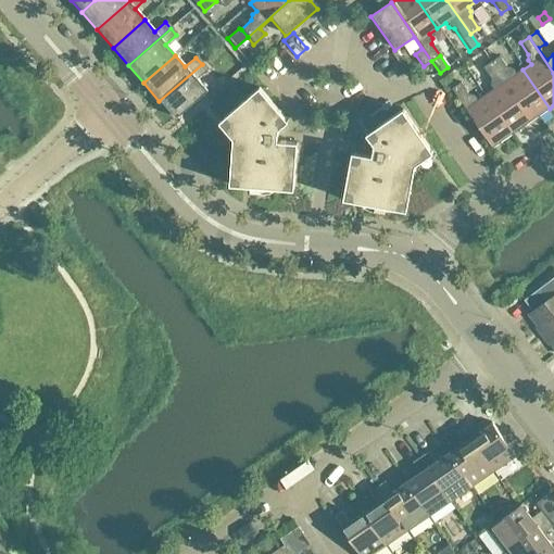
[(550,109),(523,70),(515,75),(512,71),(506,70),(498,58),(490,63),(530,122),(550,109)]
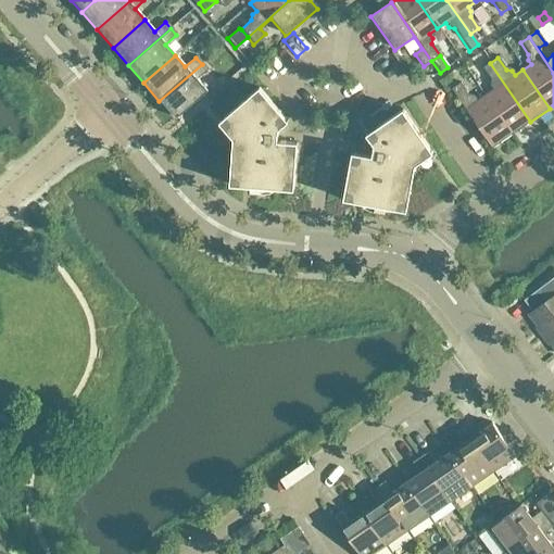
[(530,122),(490,63),(481,68),(490,80),(489,86),(492,91),(483,97),(511,136),(530,122)]
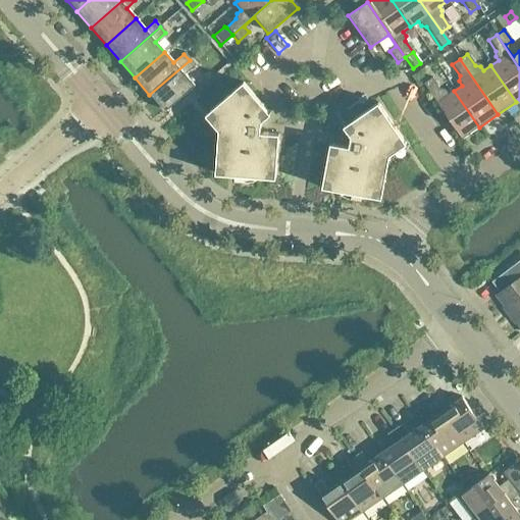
[(164,112),(194,87),(184,74),(194,66),(190,60),(149,95),(164,112)]
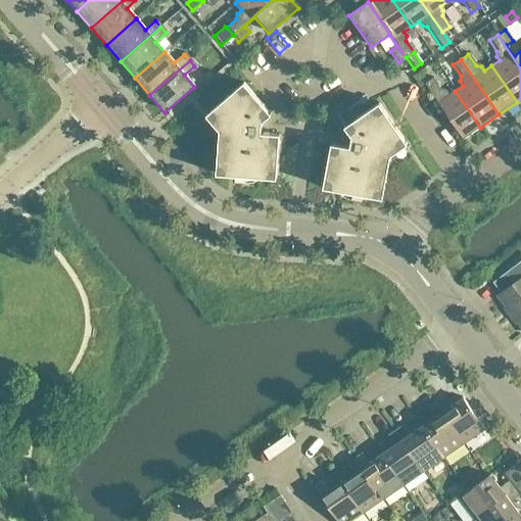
[(480,128),(455,91),(447,96),(444,91),(439,90),(431,79),(423,85),(462,140),(480,128)]
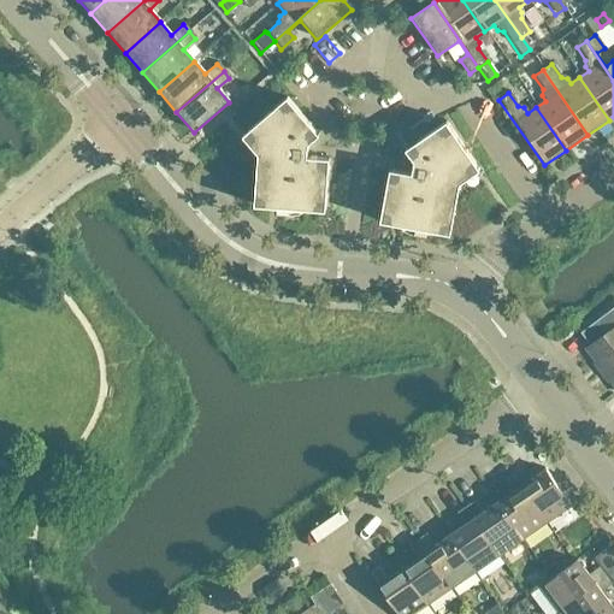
[(318,136),(285,99),(241,137),(257,155),(306,158),(306,146),(318,136)]
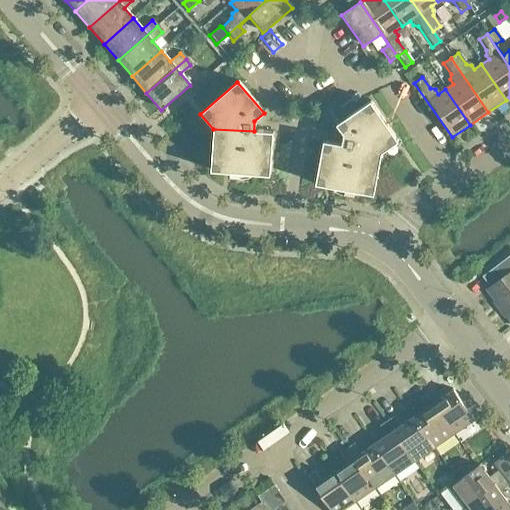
[(397,142),(369,102),(336,125),(343,135),(341,145),(380,153),(397,142)]
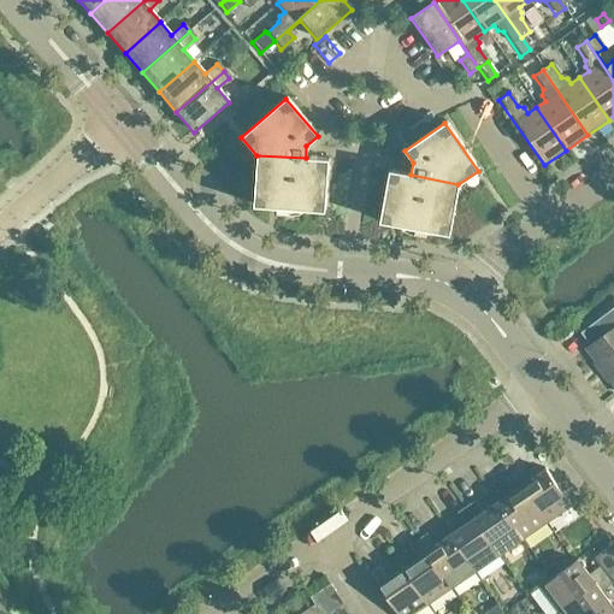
[(324,212),(328,159),(306,158),(257,155),(253,206),(324,212)]
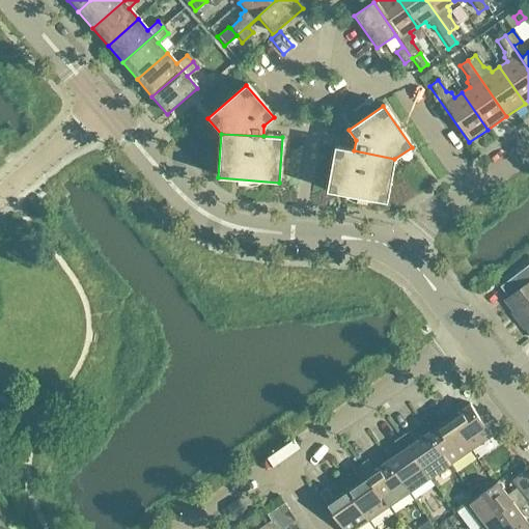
[(387,202),(394,159),(354,150),(334,147),(327,192),(387,202)]
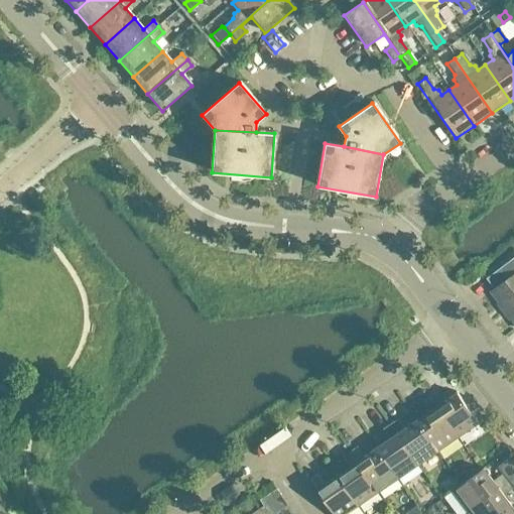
[(513,303),(513,257),(485,279),(493,290),(489,293),(503,311),(513,303)]
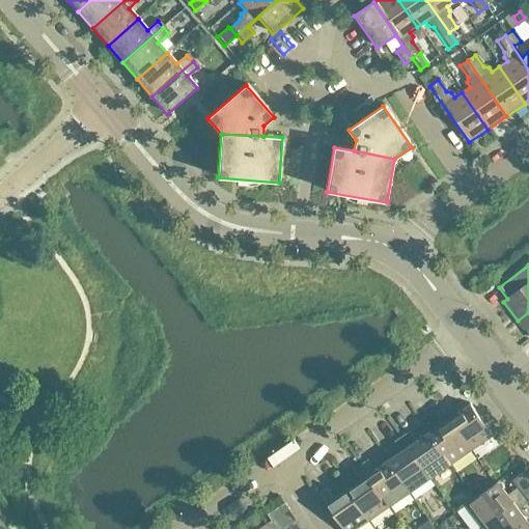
[(528,312),(518,321),(528,335),(528,312)]
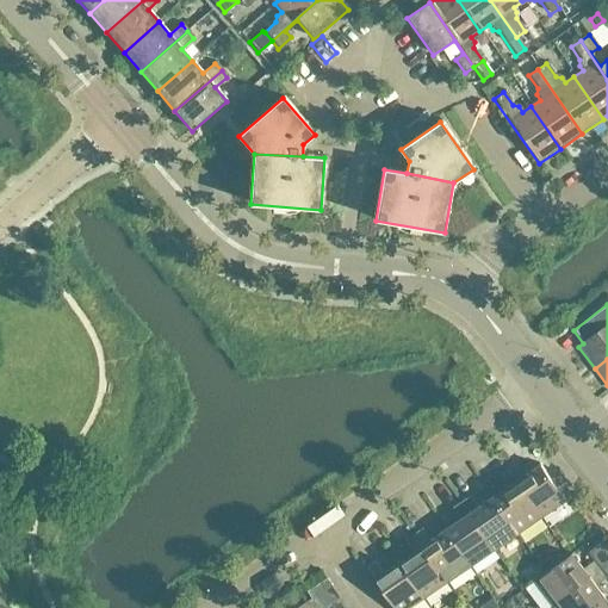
[(564,502),(539,466),(515,483),(539,519),(564,502)]
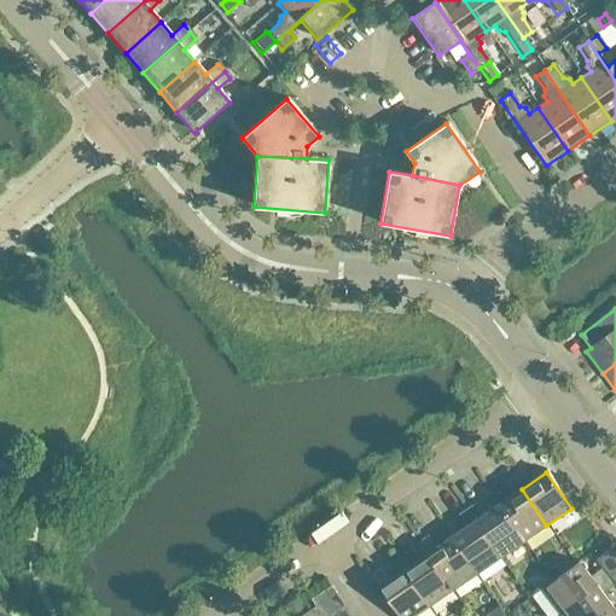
[(546,526),(522,489),(513,477),(505,483),(512,495),(498,506),(522,542),(546,526)]
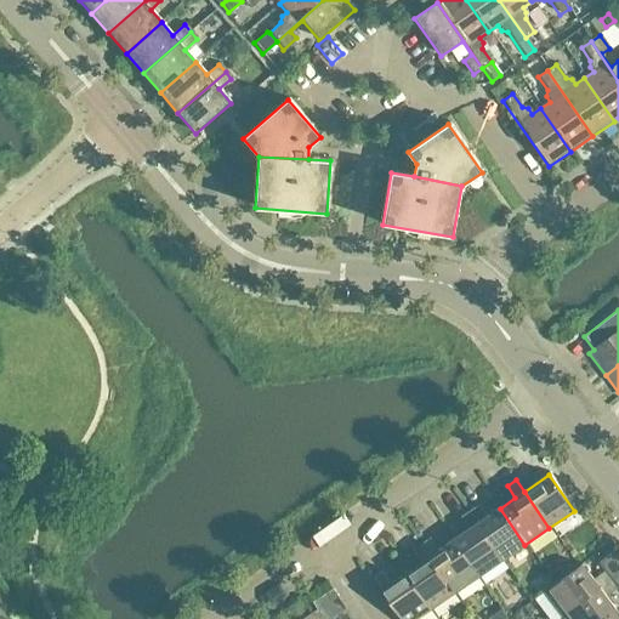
[(524,545),(500,509),(484,518),(476,506),(467,512),(501,561),(524,545)]
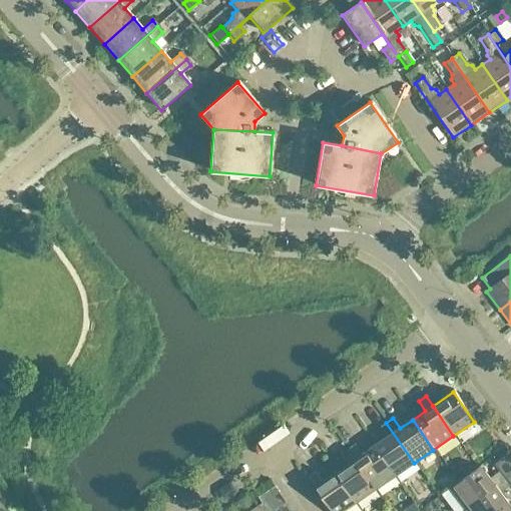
[(414,463),(386,423),(379,428),(386,438),(373,447),(394,477),(414,463)]
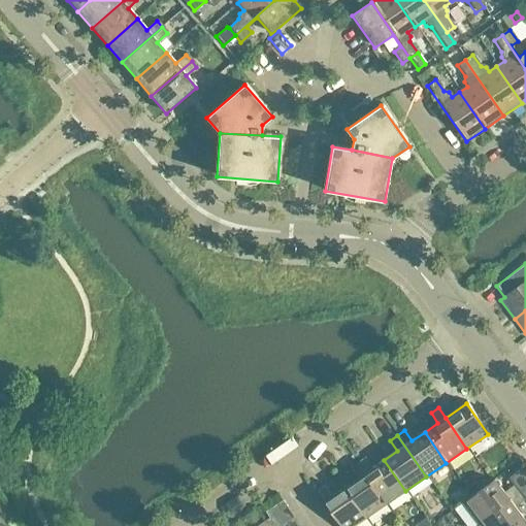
[(405,491),(384,460),(371,468),(364,458),(356,463),(363,474),(363,473),(385,504),(405,491)]
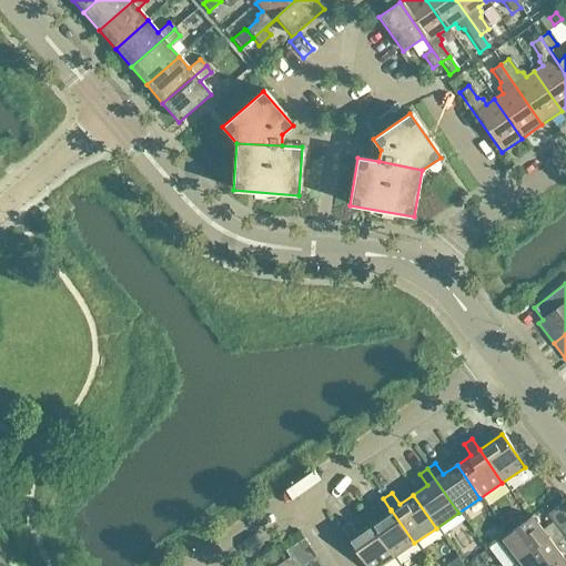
[(414,543),(391,509),(391,511),(383,498),(375,504),(383,515),(370,525),(392,558),(414,543)]
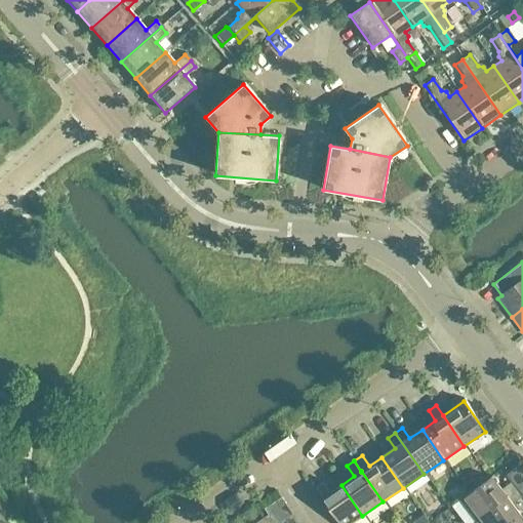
[(473,522),(475,521),(515,490),(510,483),(499,491),(489,478),(451,507),(463,522),(473,522)]
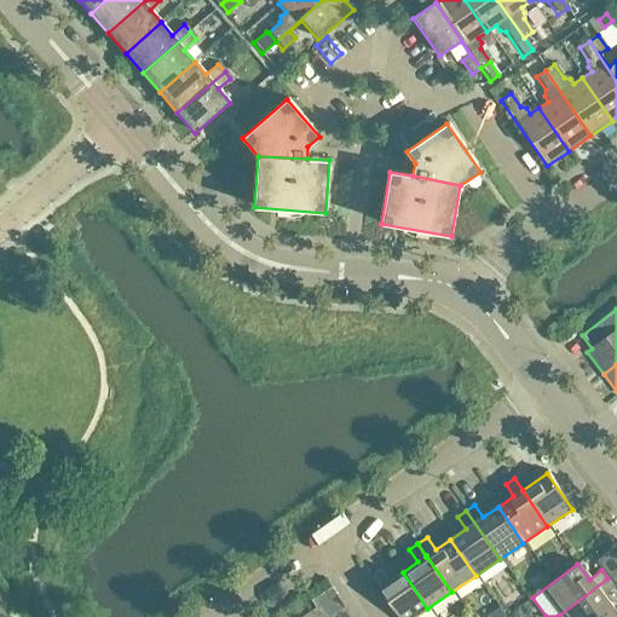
[(415,616),(427,609),(403,572),(387,583),(379,570),(369,577),(397,616),(415,616)]
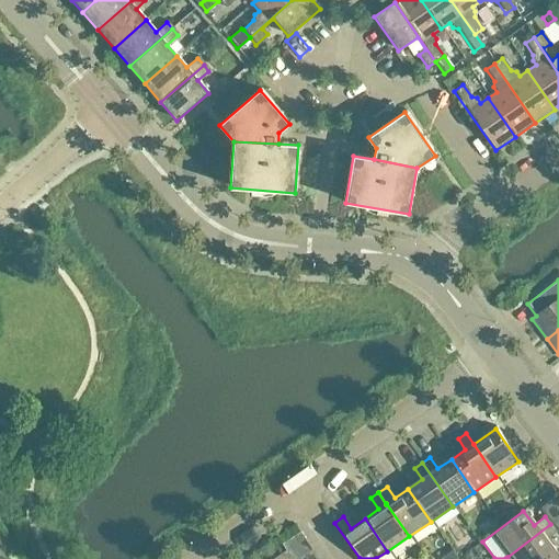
[(548,558),(556,554),(546,540),(556,532),(550,524),(508,557),(509,558),(548,558)]
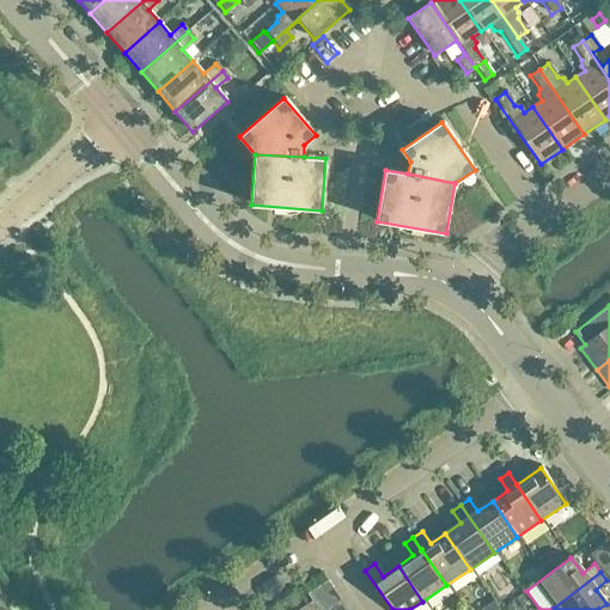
[(488,599),(479,605),(481,609),(495,609),(488,599)]
